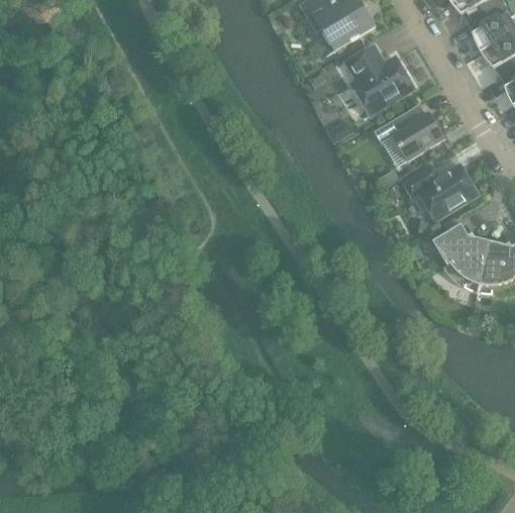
[(321,28),(334,50),(374,26),(357,0),(308,0),(300,5),(316,31),(321,28)]
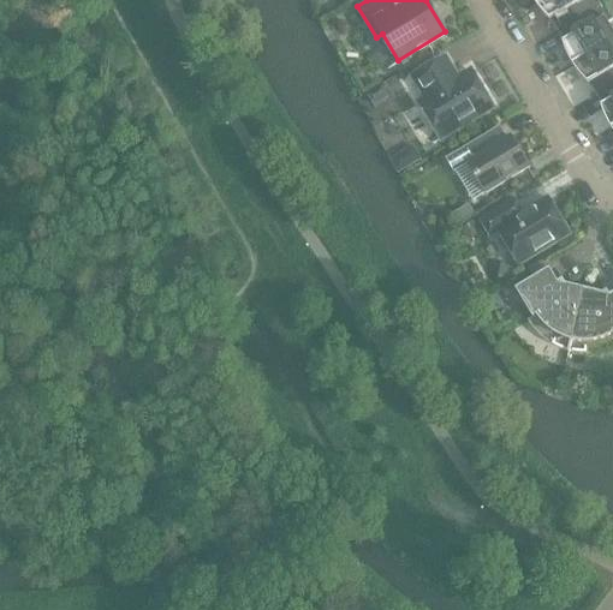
[(540,0),(557,29),(602,1),(601,0),(540,0)]
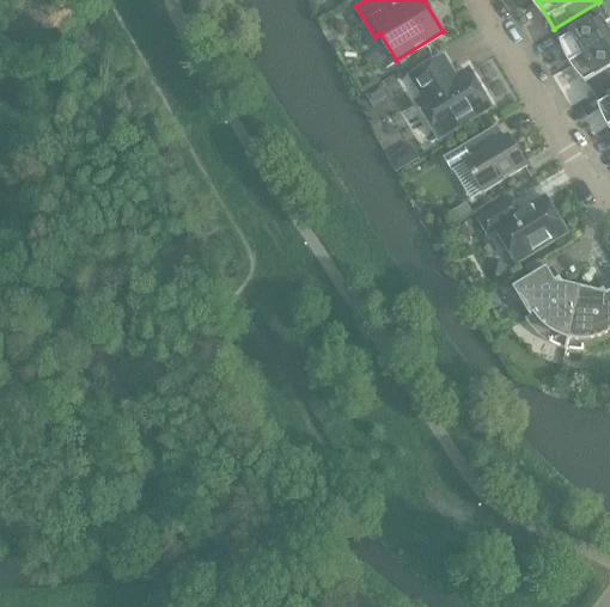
[(599,1),(554,29),(573,60),(609,37),(609,30),(604,20),(609,18),(599,1)]
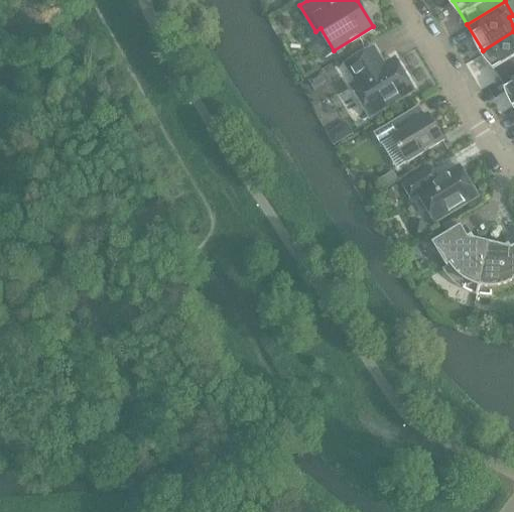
[(513,31),(483,50),(498,78),(513,68),(513,31)]
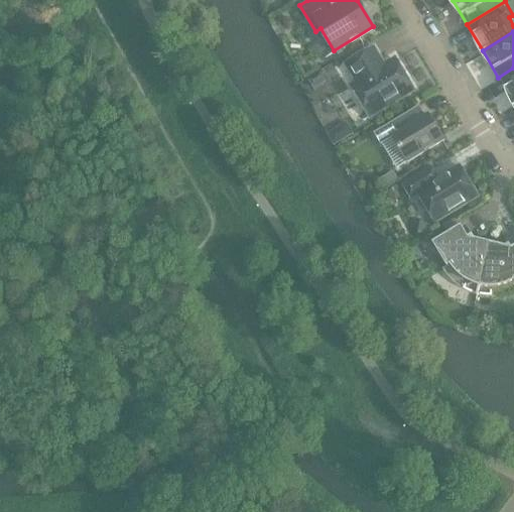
[(350,84),(368,115),(412,88),(394,57),(381,66),(377,59),(379,58),(372,46),(346,62),(357,80),(350,84)]
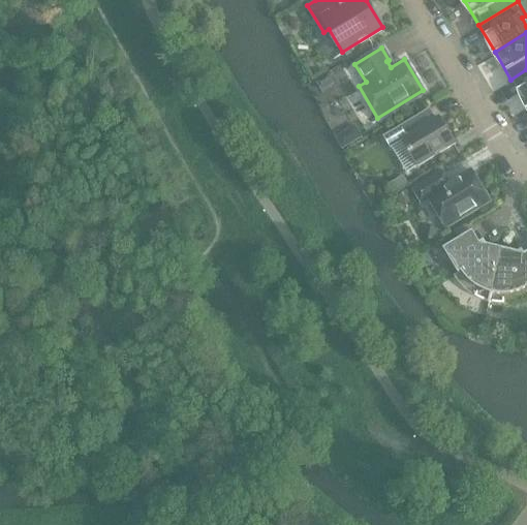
[(526,69),(510,80),(526,105),(526,69)]
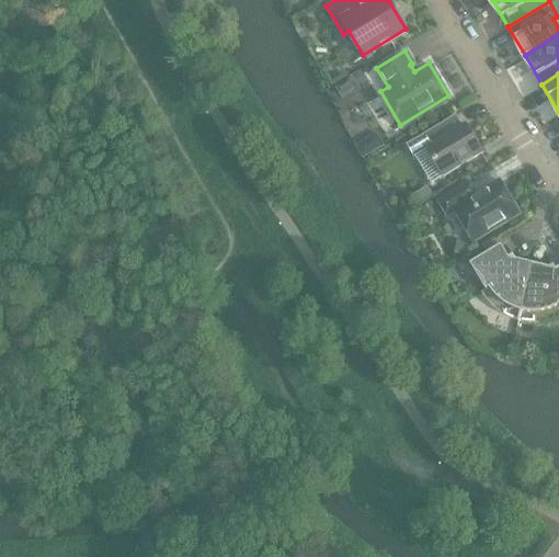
[(334,83),(340,93),(351,86),(345,77),(334,83)]
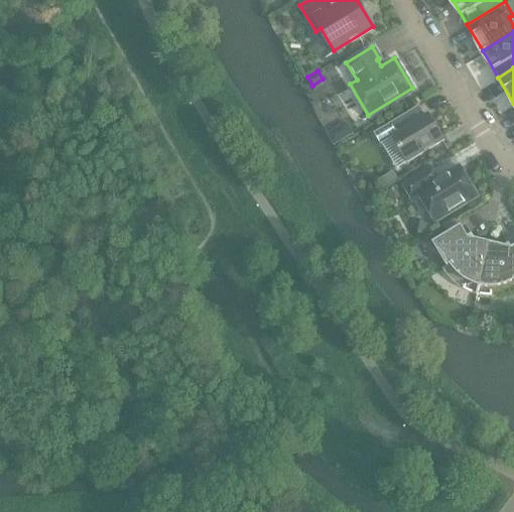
[(391,135),(406,160),(442,138),(427,112),(418,117),(412,107),(377,128),(384,139),(391,135)]
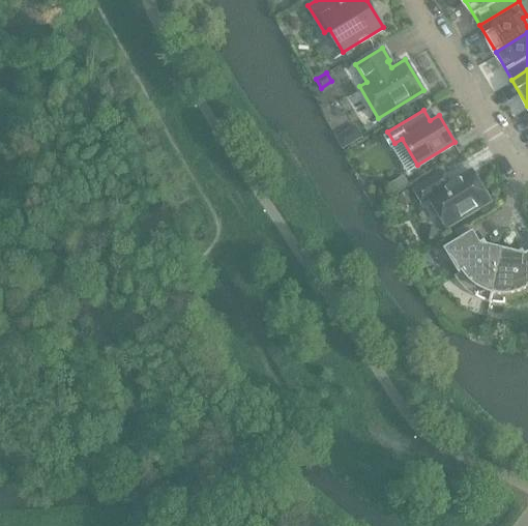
[(428,197),(445,227),(490,200),(471,169),(449,182),(442,171),(413,188),(421,201),(428,197)]
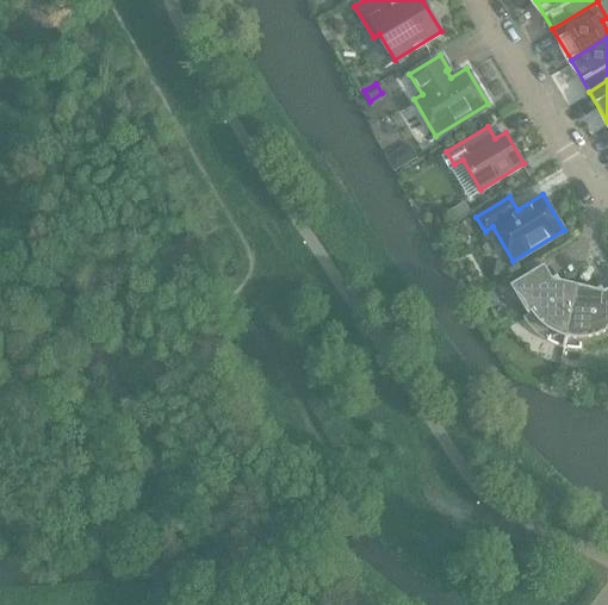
[(459,205),(464,212),(476,205),(471,197),(459,205)]
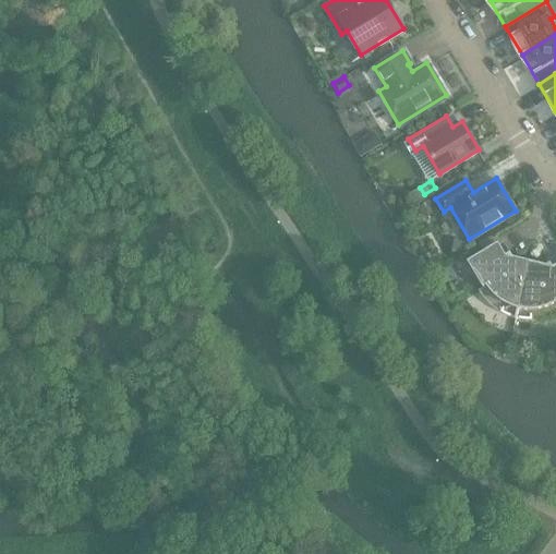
[(514,317),(515,317),(529,261),(511,256),(509,252),(505,255),(497,242),(467,261),(482,287),(478,289),(480,293),(485,299),(491,304),(496,309),(500,311),(499,311),(508,315),(515,316),(514,317)]
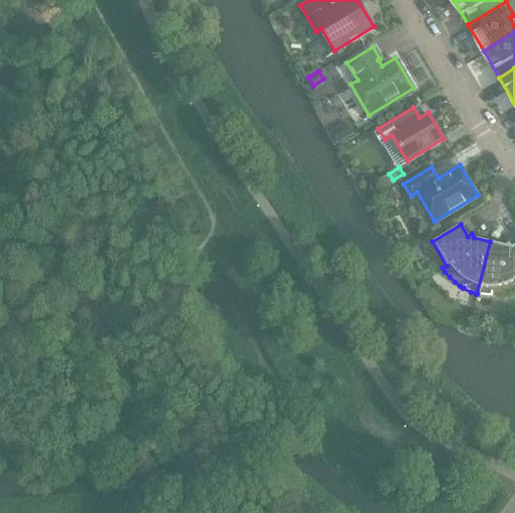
[(490,241),(477,294),(478,295),(478,294),(485,295),(492,295),(496,295),(503,294),(509,292),(514,289),(514,244),(512,246),(509,242),(505,245),(490,241)]
